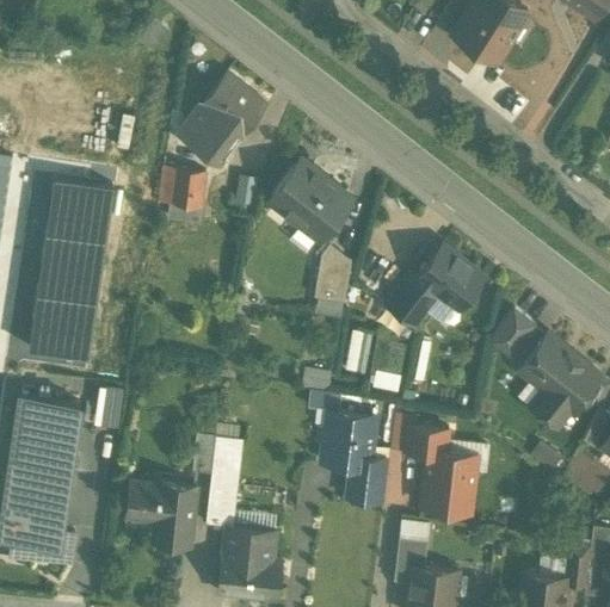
[(528,12),(509,0),(475,0),(454,36),(495,63),(495,62),(500,61),(510,45),(509,41),(528,12)]
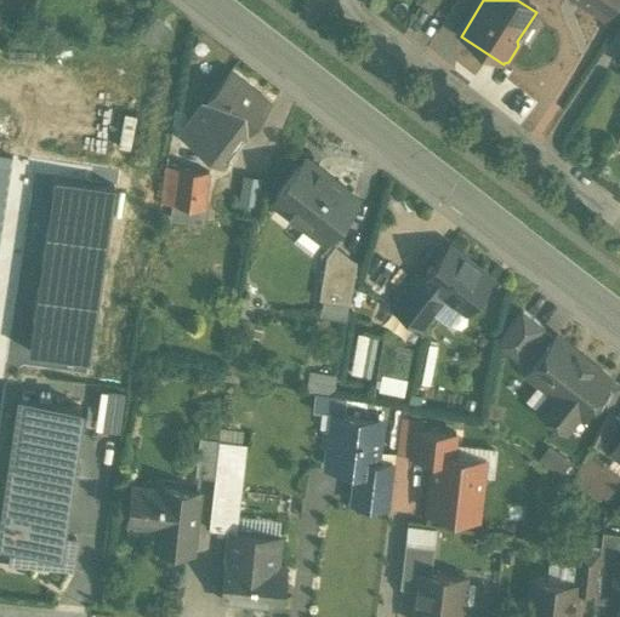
[(572,0),(604,21),(616,0),(572,0)]
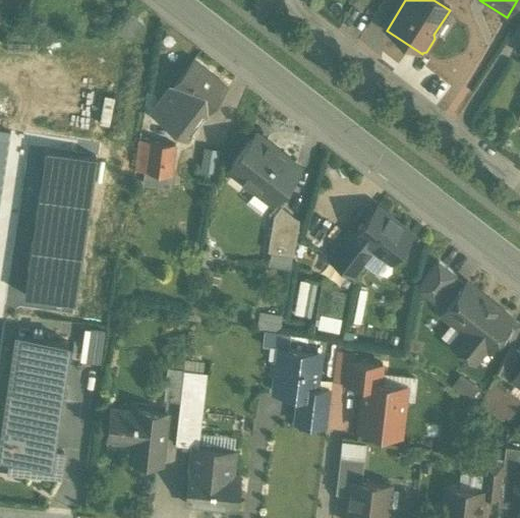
[(131,15),(118,34),(130,44),(145,25),(131,15)]
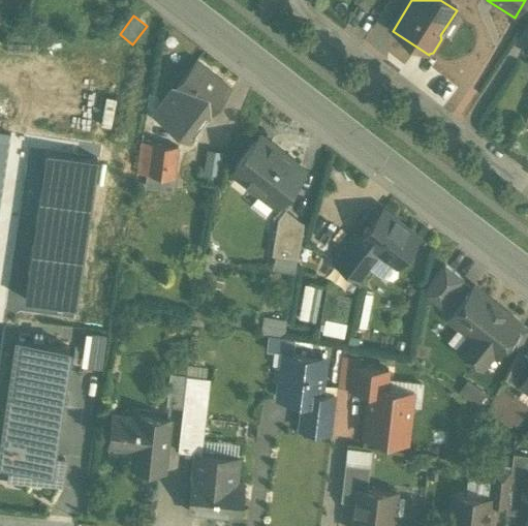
[(230,91),(195,64),(155,118),(186,141),(206,115),(210,118),(230,91)]
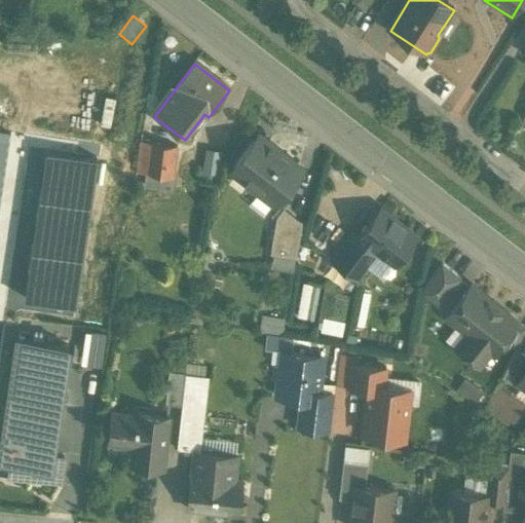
[(160,79),(151,92),(159,99),(169,84),(160,79)]
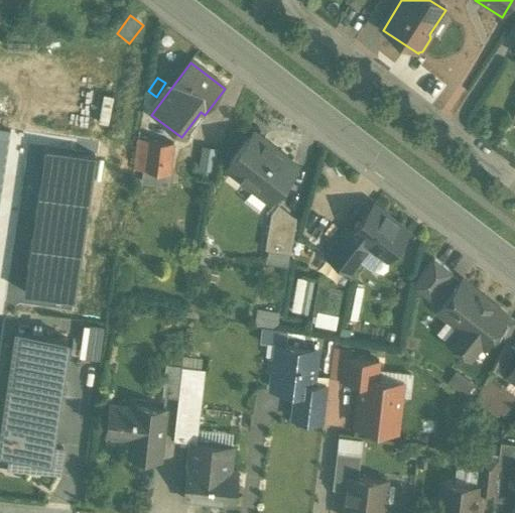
[(0,206),(11,133),(0,131),(0,206)]
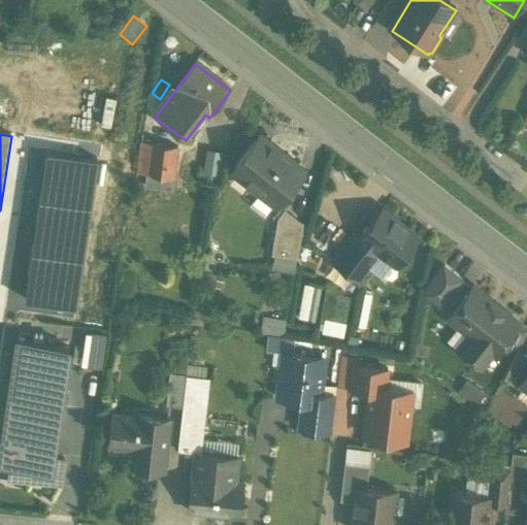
[(258,139),(232,172),(274,205),(289,186),(288,185),(297,173),(299,173),(300,171),(258,139)]
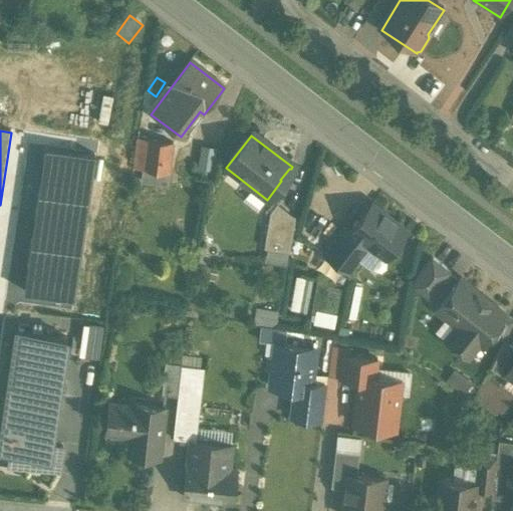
[(138,141),(135,170),(144,171),(147,143),(138,141)]
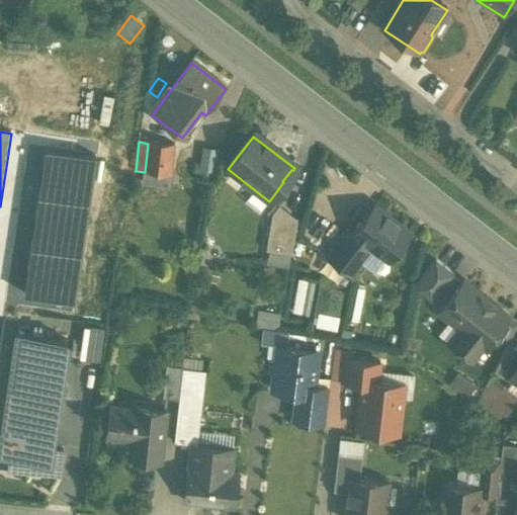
[(174,147),(148,144),(145,172),(144,173),(171,177),(174,147)]
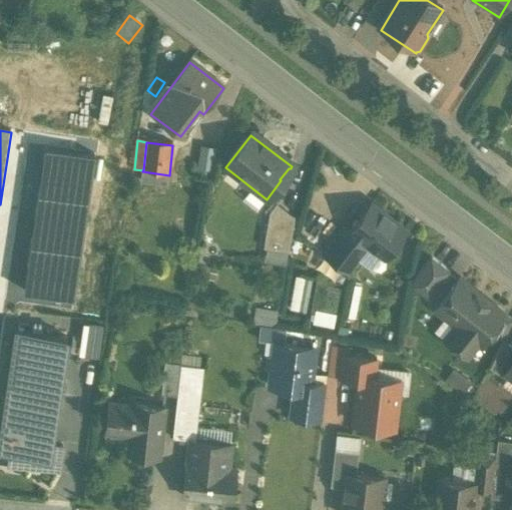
[(94,156),(47,149),(25,295),(73,302),(94,156)]
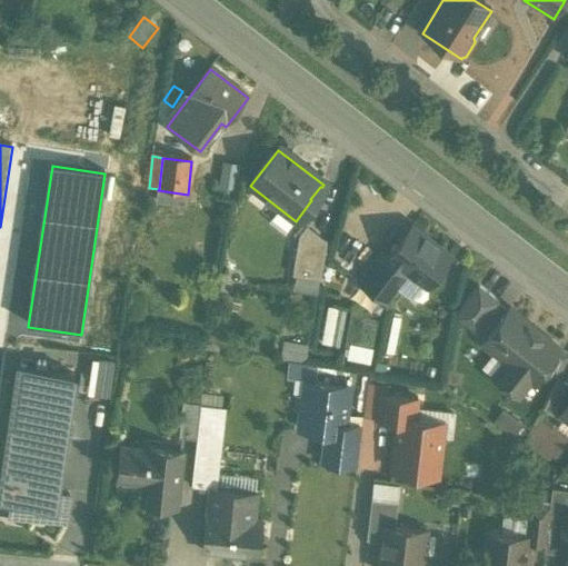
[(238,168),(225,167),(220,192),(235,195),(238,168)]
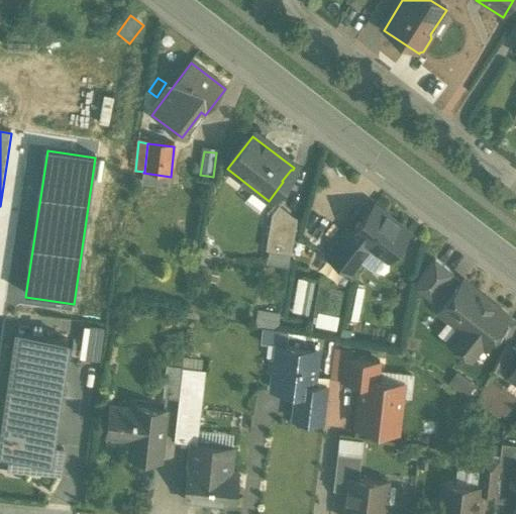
[(297,221),(278,207),(272,214),(266,252),(291,257),(297,221)]
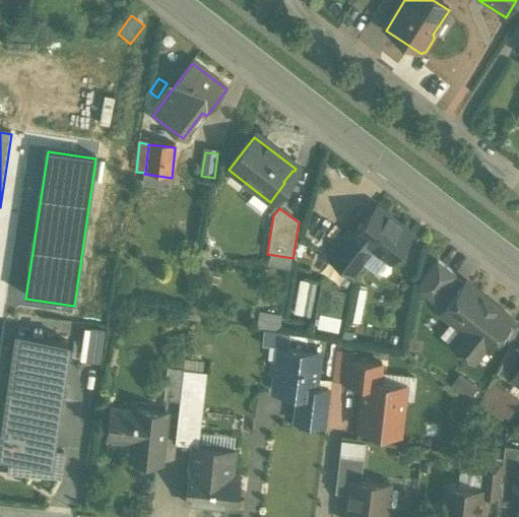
[(411,236),(377,208),(354,236),(354,237),(372,250),(389,264),(411,236)]
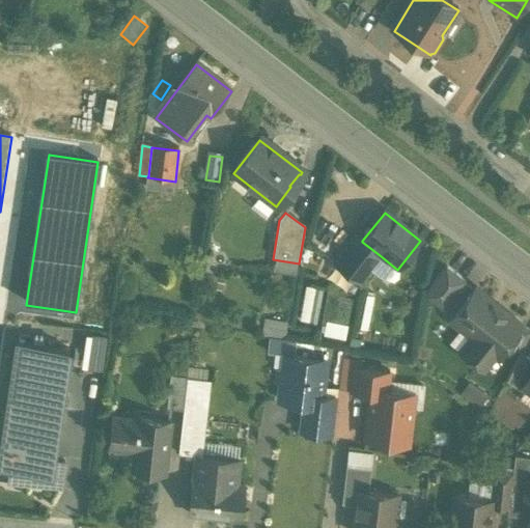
[(354,233),(331,264),(361,286),(372,272),(369,269),(380,255),(362,242),(362,241),(354,233)]
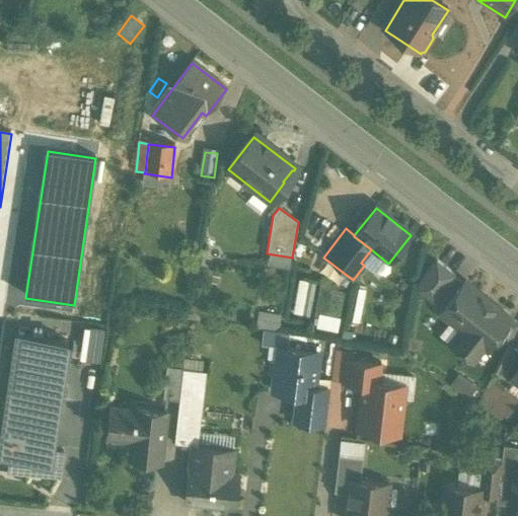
[(436,263),(418,285),(417,293),(433,305),(455,277),(436,263)]
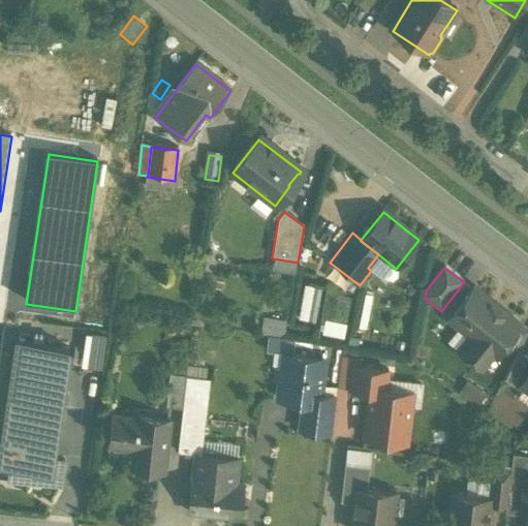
[(305,288),(301,321),(322,325),(320,336),(346,340),(352,296),(305,288)]
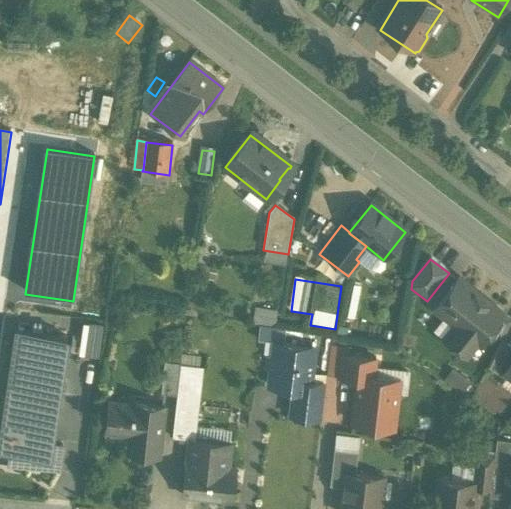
[(502,315),(458,281),(435,311),(446,320),(460,330),(449,344),(466,358),(477,344),(479,345),(487,334),(502,315)]
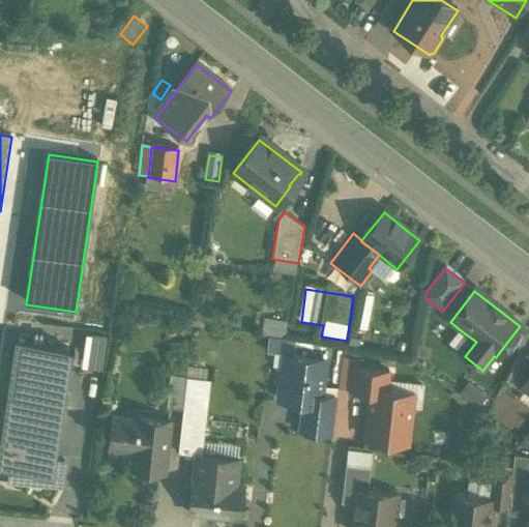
[(520,326),(504,346),(520,354),(528,335),(528,330),(520,326)]
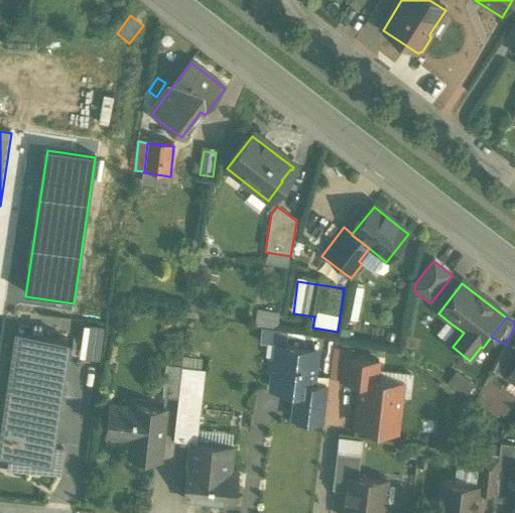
[(449,323),(446,327),(447,327),(439,337),(453,347),(464,333),(449,323)]
